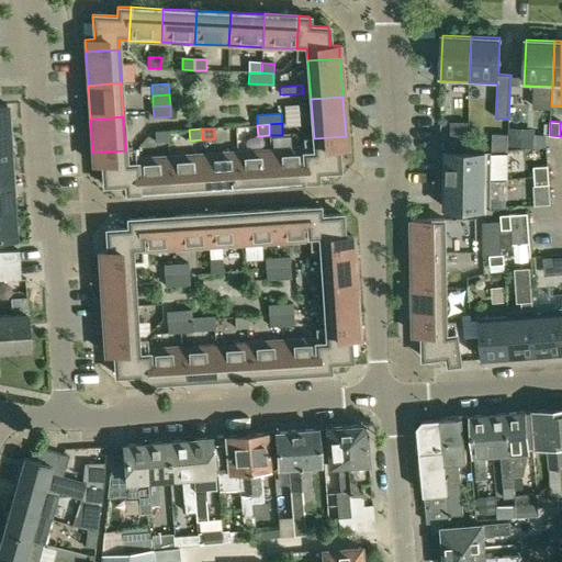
[(0,157),(10,157),(8,131),(0,131),(0,157)]
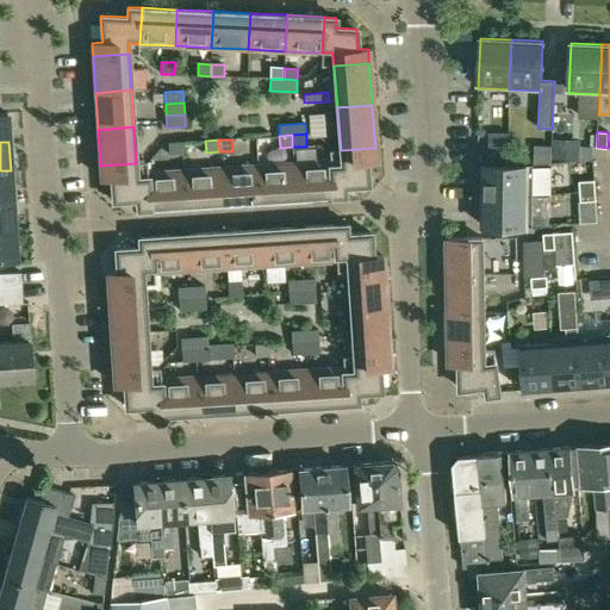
[(182,142),(169,143),(169,155),(184,154),(182,142)]
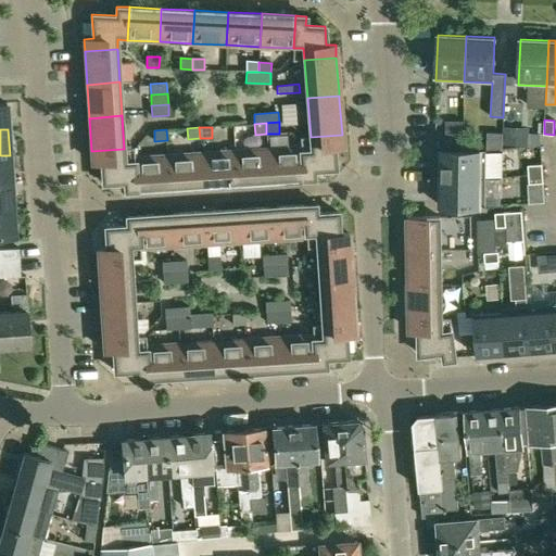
[(311,147),(301,148),(303,178),(314,178),(314,169),(336,167),(333,146),(343,144),(342,135),(311,137),(311,147)]
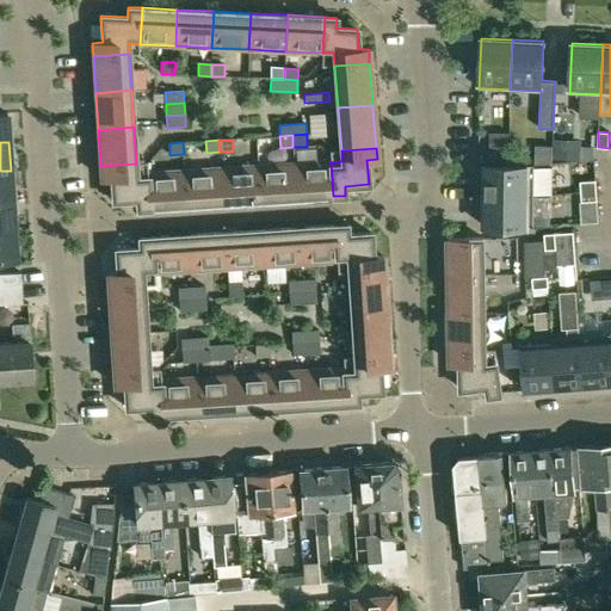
[(100,166),(102,178),(111,177),(112,201),(136,199),(137,209),(150,208),(148,173),(148,162),(136,164),(100,166)]
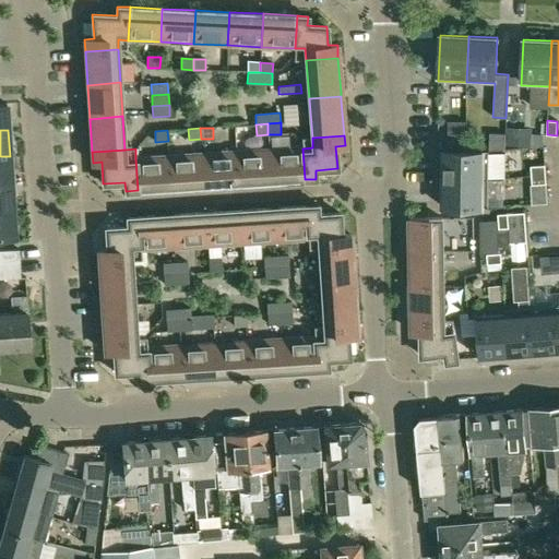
[(269,151),(271,181),(305,179),(302,149),(269,151)]
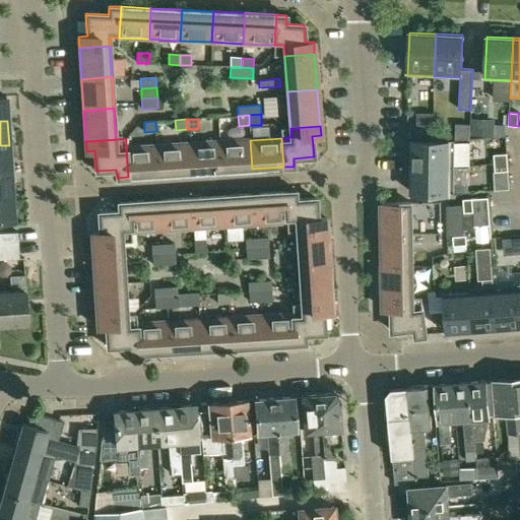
[(412,140),(411,167),(454,167),(454,166),(469,166),(470,142),(455,142),(455,140),(412,139),(412,140)]
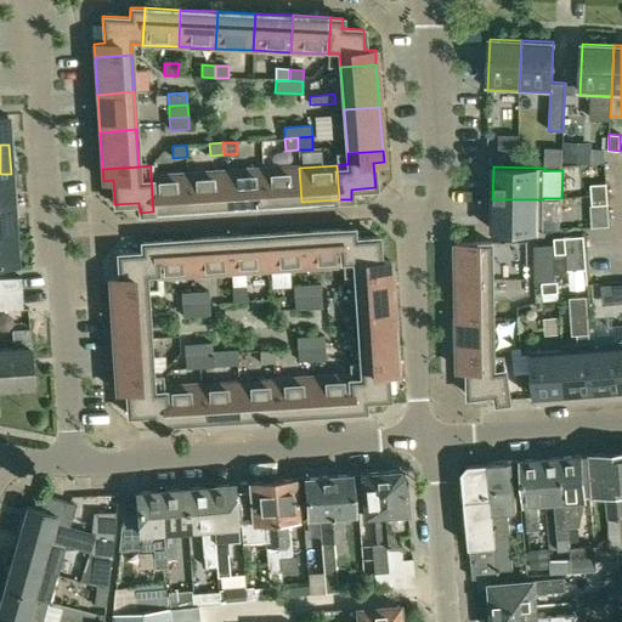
[(263,170),(264,204),(301,202),(299,168),(263,170)]
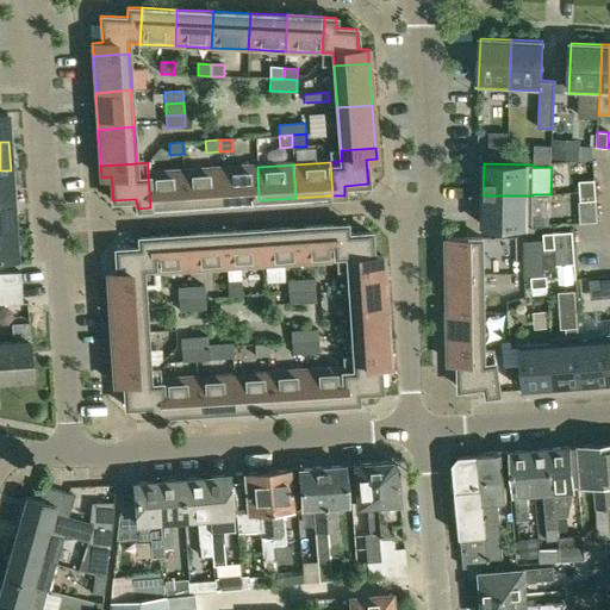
[(221,169),(223,203),(259,200),(257,167),(221,169)]
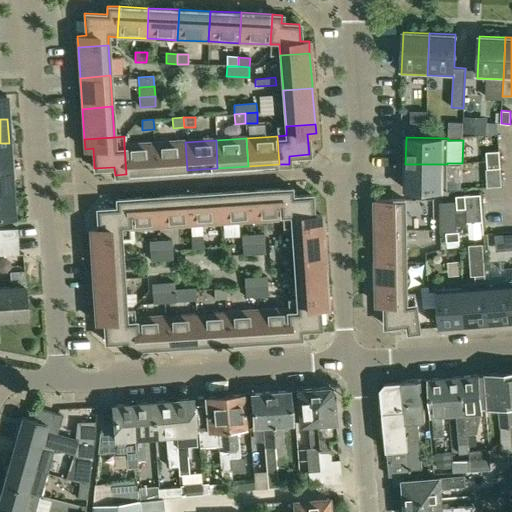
[(154,144),(156,172),(187,170),(185,142),(154,144)]
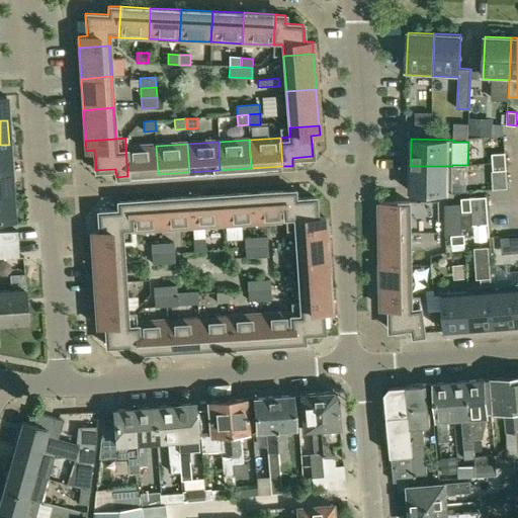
[(0,169),(10,169),(9,145),(0,145),(0,169)]
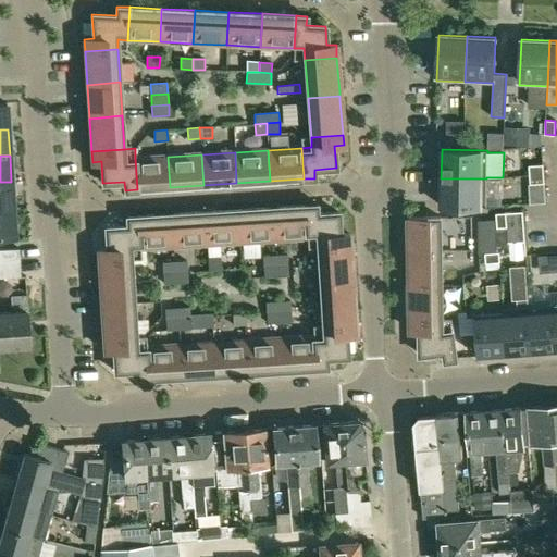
[(135,158),(137,189),(170,187),(168,157),(135,158)]
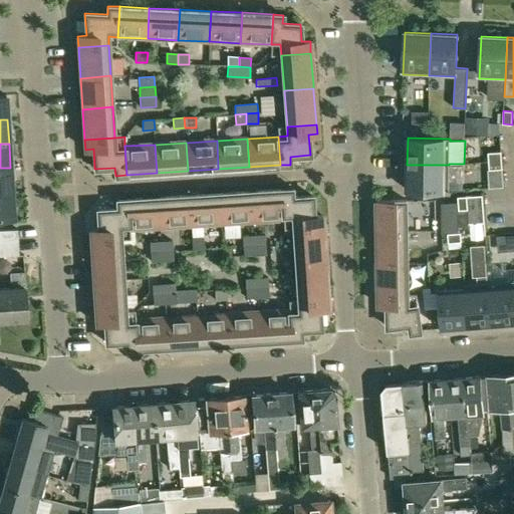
[(488,162),(501,161),(501,152),(488,153),(488,162)]
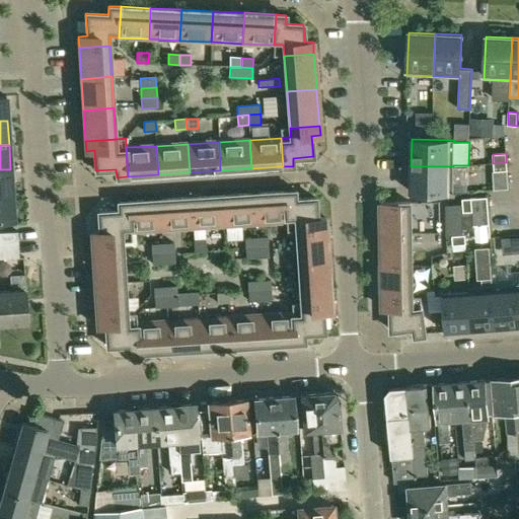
[(493,163),(494,171),(507,170),(506,162),(493,163)]
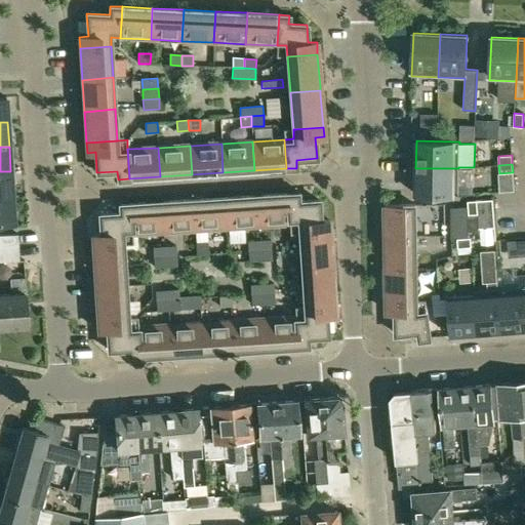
[(415,168),(415,194),(458,195),(458,168),(415,168)]
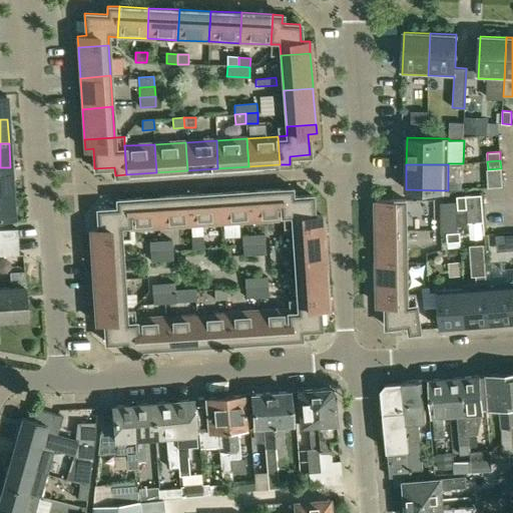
[(0,191),(12,191),(10,167),(0,167),(0,191)]
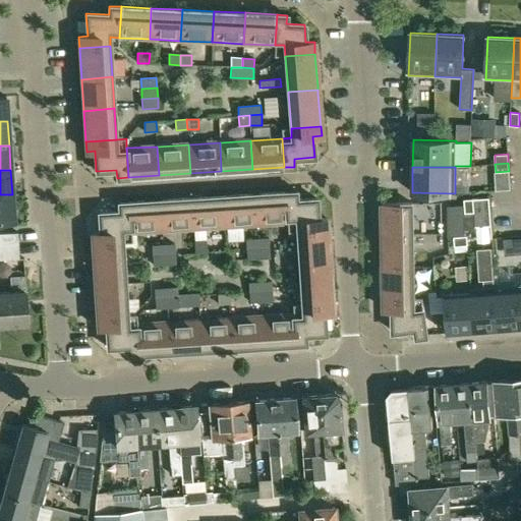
[(285,191),(254,193),(256,225),(287,223),(285,191)]
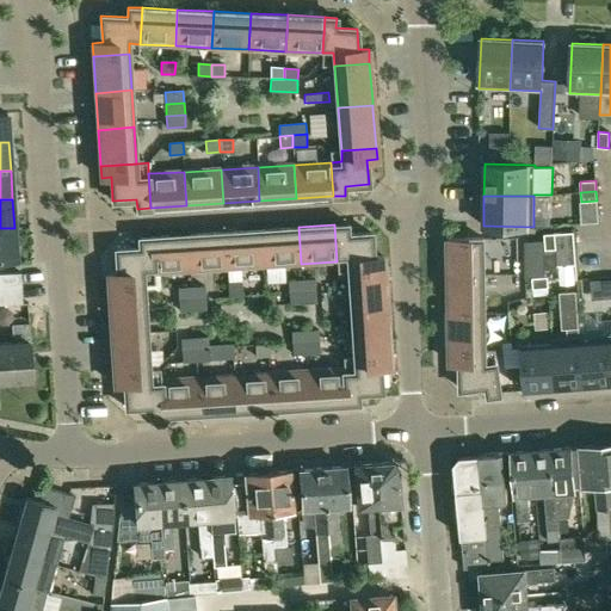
[(347,224),(334,224),(337,261),(349,260),(349,272),(384,270),(383,255),(372,257),(371,233),(347,234),(347,224)]
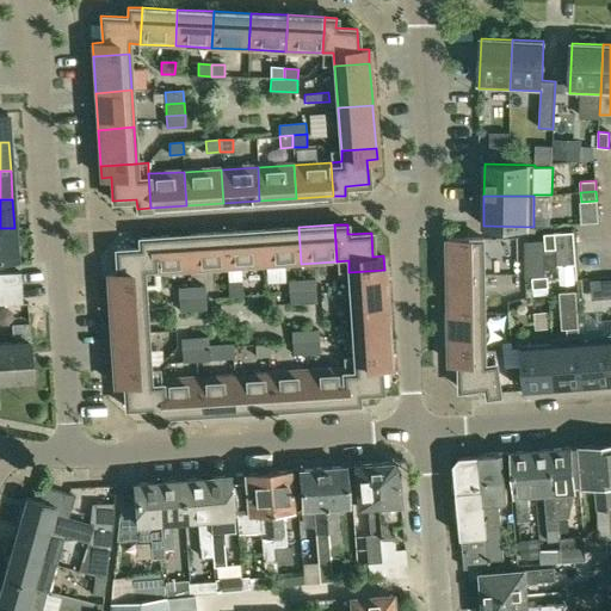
[(298,227),(261,229),(264,266),(301,264),(298,227)]
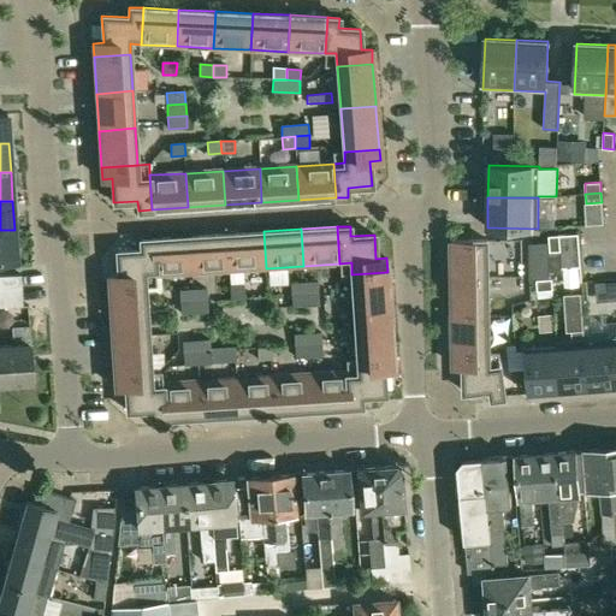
[(0,260),(15,260),(15,261),(16,261),(15,230),(0,230),(0,260)]
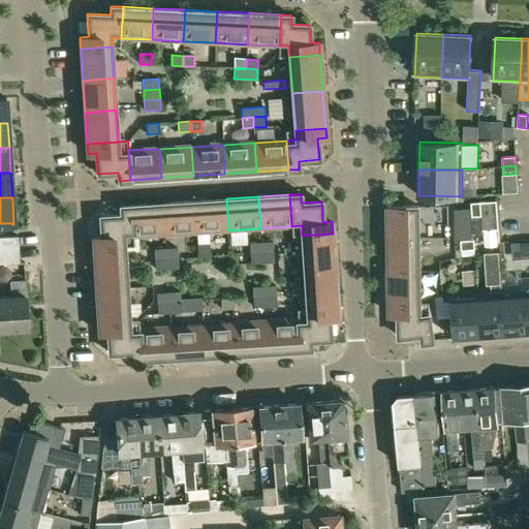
[(226,198),(194,200),(196,232),(228,230),(226,198)]
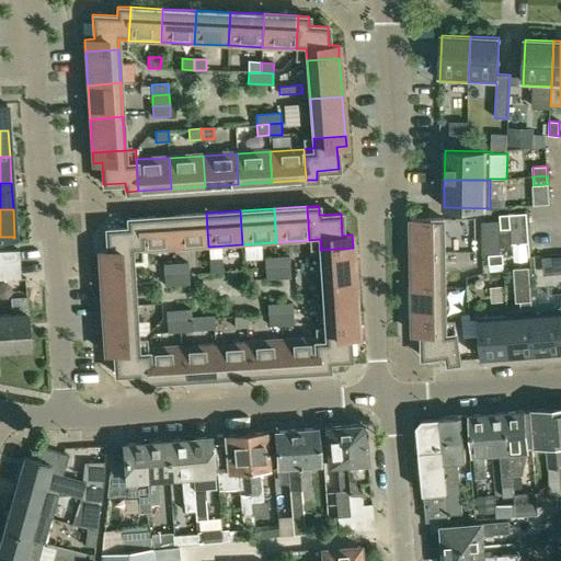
[(208,247),(206,213),(172,215),(174,249),(208,247)]
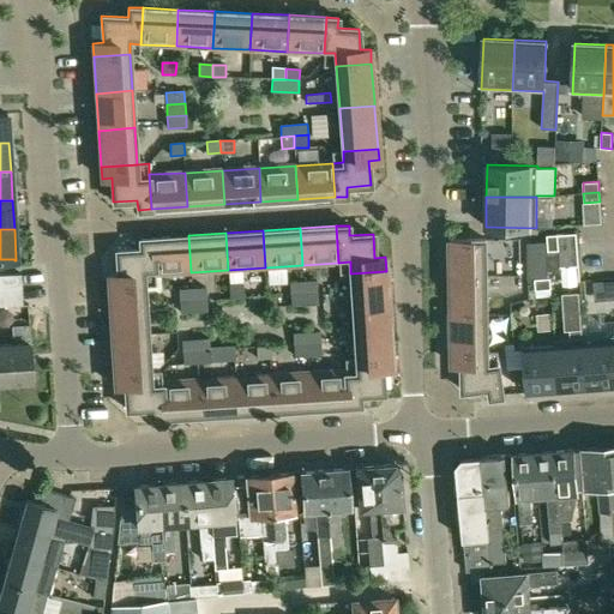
[(546,266),(546,274),(559,274),(559,266),(559,258),(578,257),(576,233),(563,234),(558,234),(547,235),(547,251),(546,251),(546,254),(546,266)]
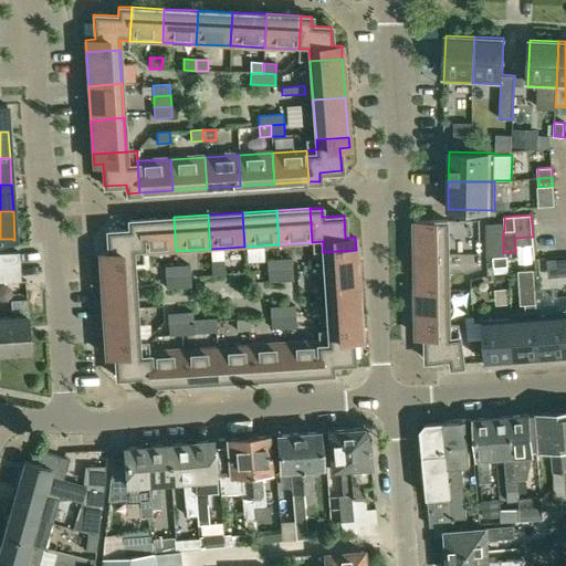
[(174,217),(142,219),(144,253),(147,253),(176,251),(174,217)]
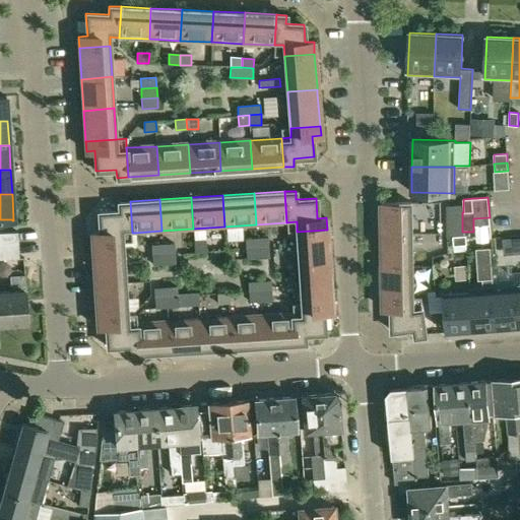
[(100,233),(91,233),(92,245),(123,243),(123,245),(133,245),(133,246),(134,247),(136,244),(135,233),(132,233),(130,201),(118,202),(119,210),(99,212),(100,233)]
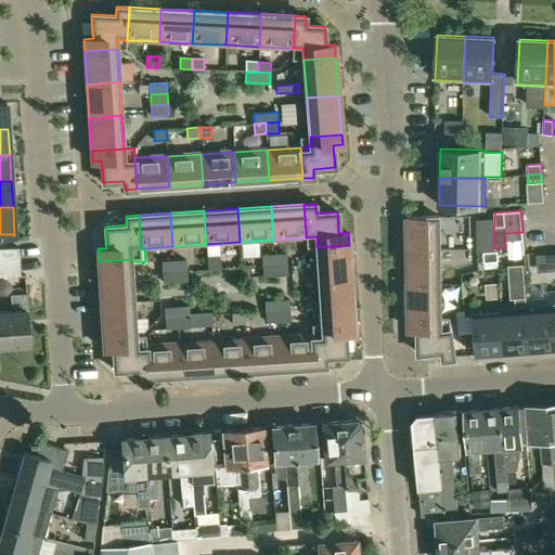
[(439,217),(407,217),(408,252),(440,250),(439,217)]
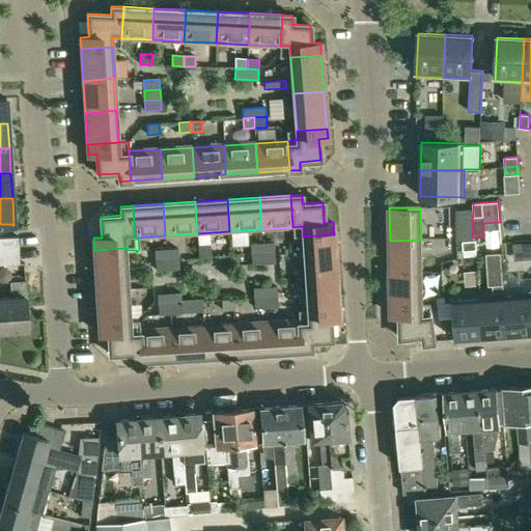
[(472,220),(472,217),(472,210),(456,210),(456,220),(472,220)]
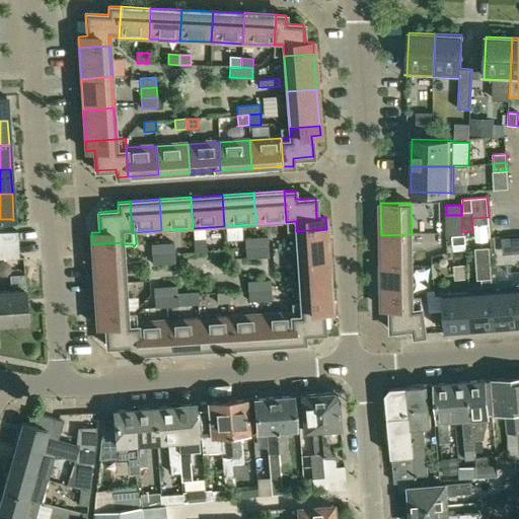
[(446,215),(446,225),(461,225),(461,215),(446,215)]
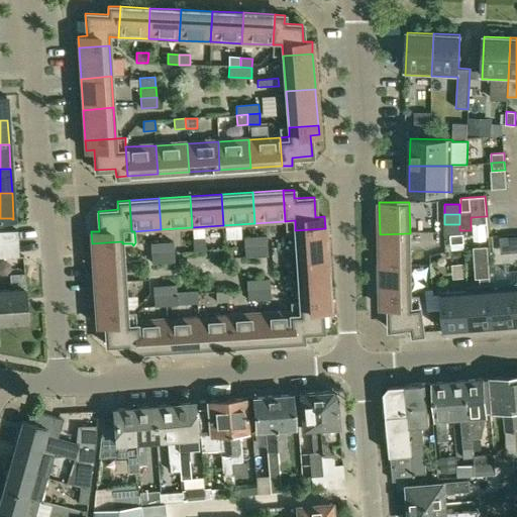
[(459,224),(444,224),(444,234),(459,233),(459,230),(459,224)]
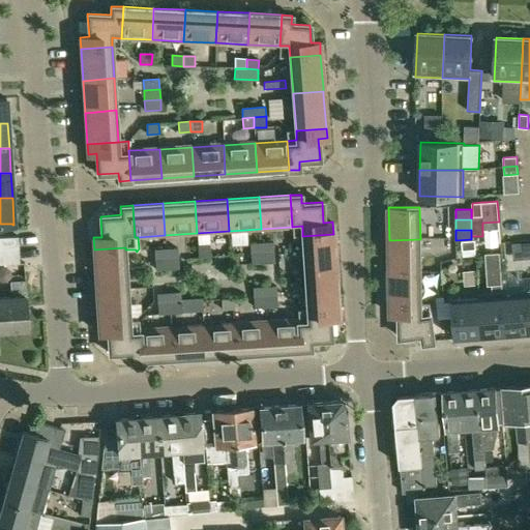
[(304,271),(335,269),(333,234),(302,236),(304,271)]
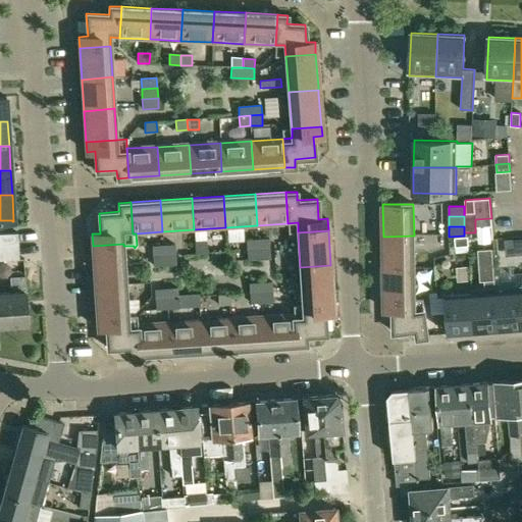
[(0,244),(18,243),(17,232),(0,233),(0,244)]
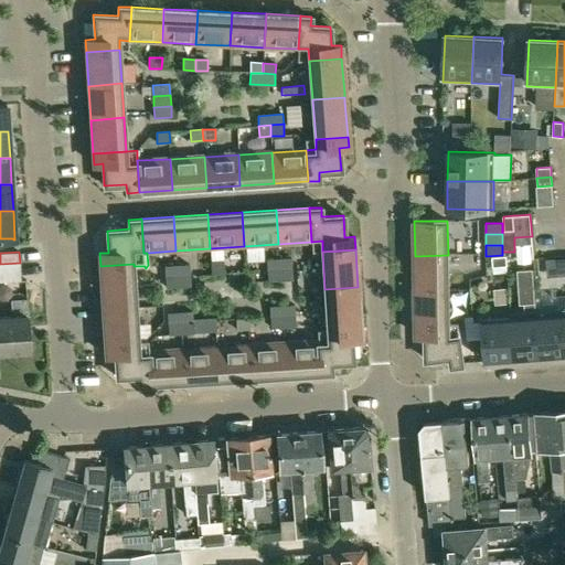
[(448,289),(448,255),(415,256),(416,290),(448,289)]
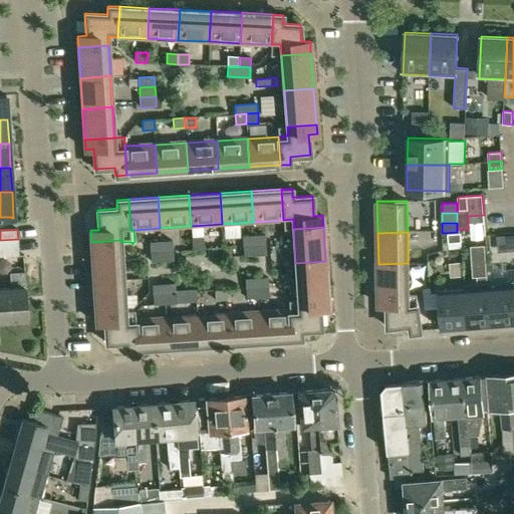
[(461,233),(448,234),(448,243),(461,242),(461,233)]
